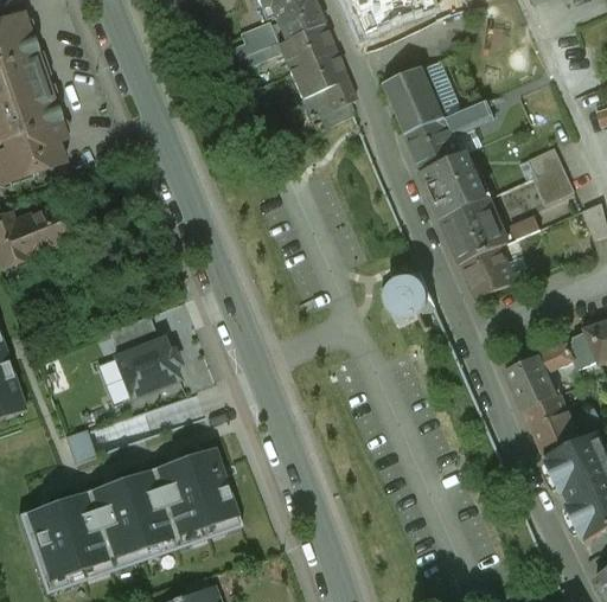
[(276,0),(268,4),(285,39),(321,23),(311,0),(276,0)]
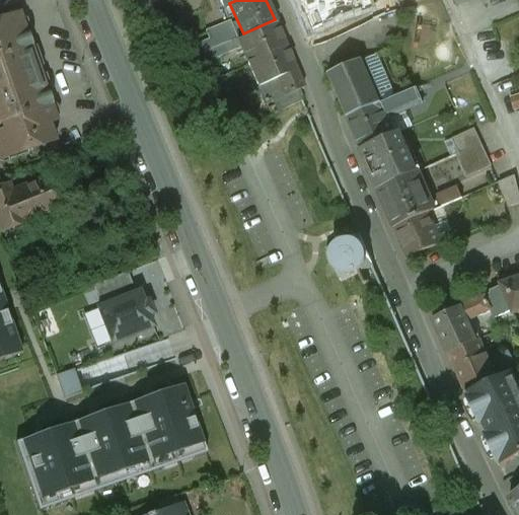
[(297,0),(310,31),(330,23),(335,34),(356,26),(350,13),(348,15),(341,0),(297,0)]
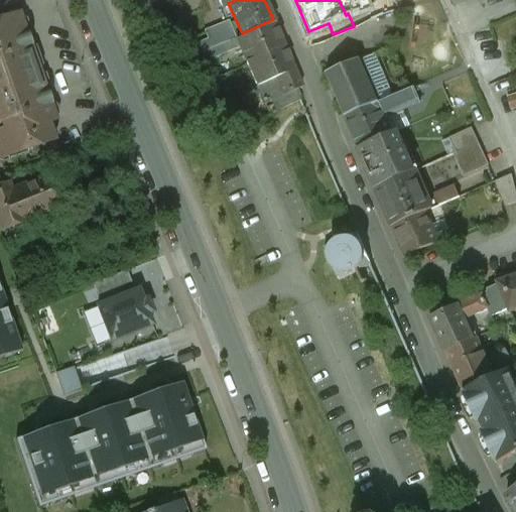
[(364,0),(371,18),(402,4),(401,0),(364,0)]
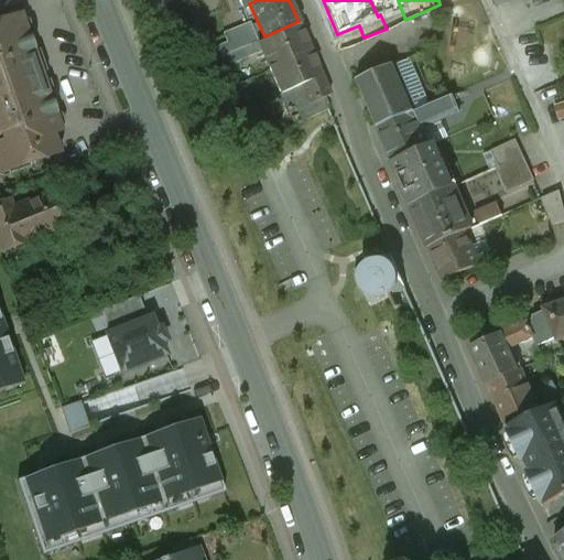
[(0,165),(3,168),(51,152),(55,142),(51,130),(56,119),(53,111),(56,110),(52,96),(49,97),(32,49),(35,47),(30,32),(26,33),(23,21),(12,14),(0,19),(0,165)]
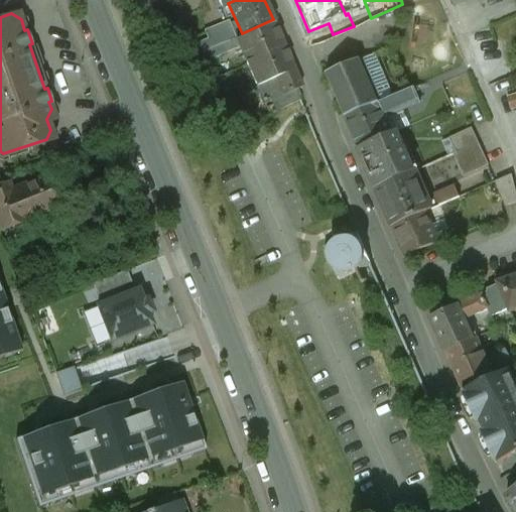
[(273,19),(242,33),(237,35),(240,44),(245,59),(283,42),(273,19)]
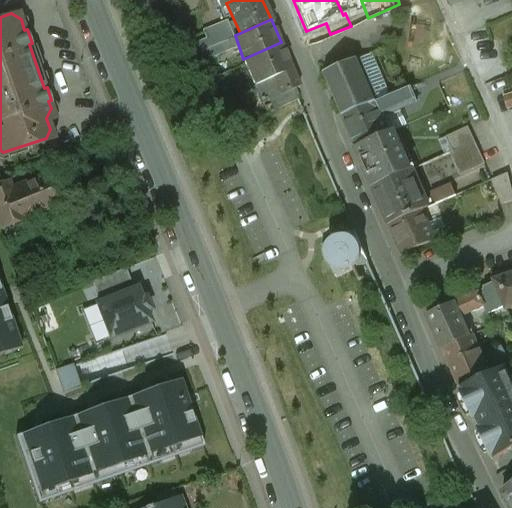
[(219,42),(235,35),(229,21),(214,27),(219,42)]
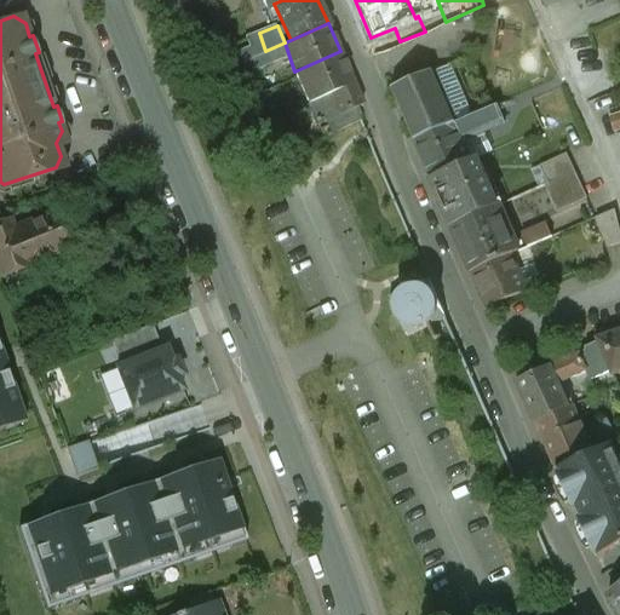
[(288,53),(285,42),(265,51),(251,57),(254,65),(288,53)]
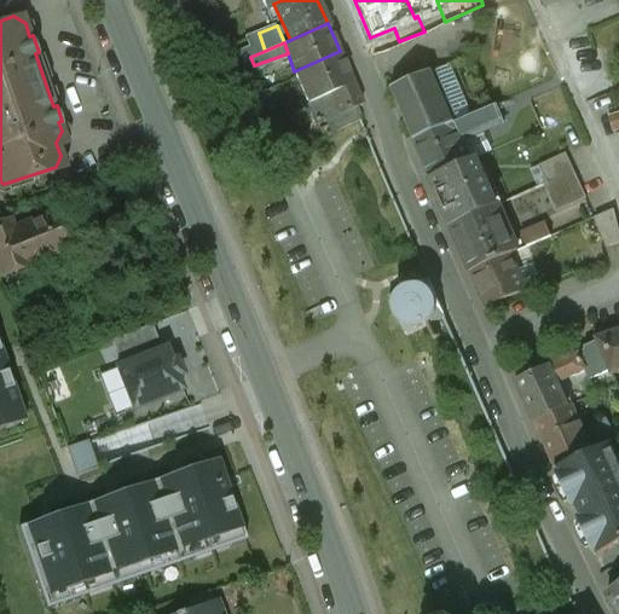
[(360,102),(340,51),(294,71),(316,120),(324,115),(325,117),(356,103),(360,102)]
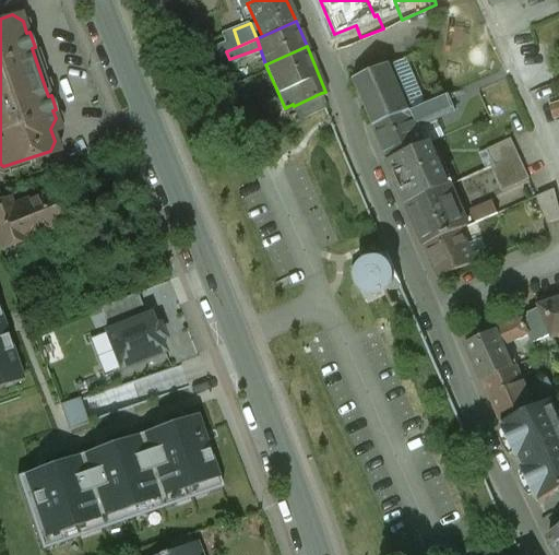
[(405,55),(353,77),(373,122),(409,108),(426,101),(405,55)]
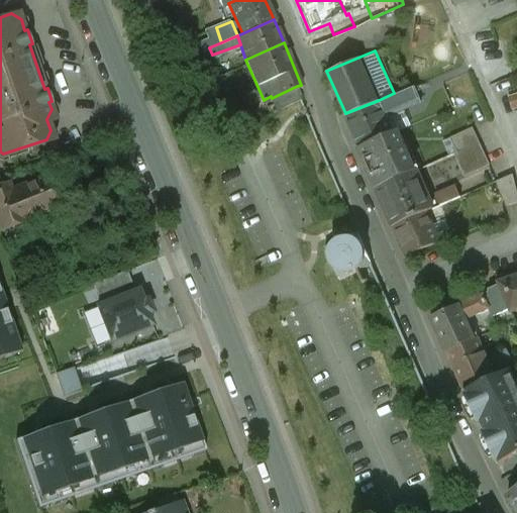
[(412,85),(394,93),(379,100),(384,113),(389,111),(390,114),(421,100),(414,85),(412,86),(412,85)]
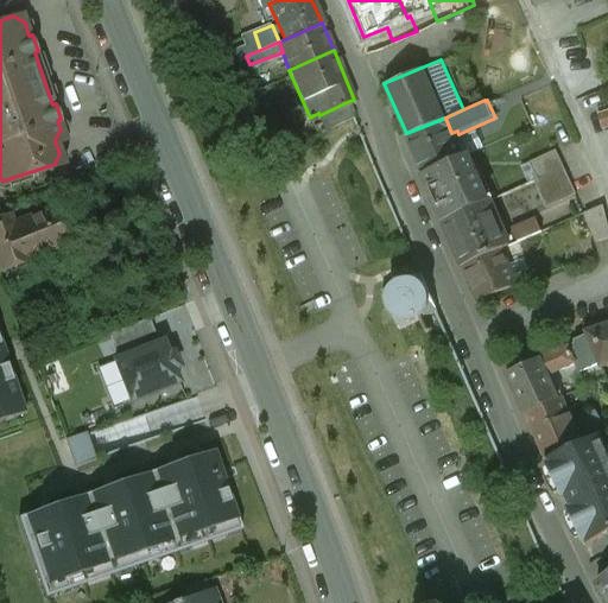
[(349,101),(320,115),(324,128),(355,114),(349,101)]
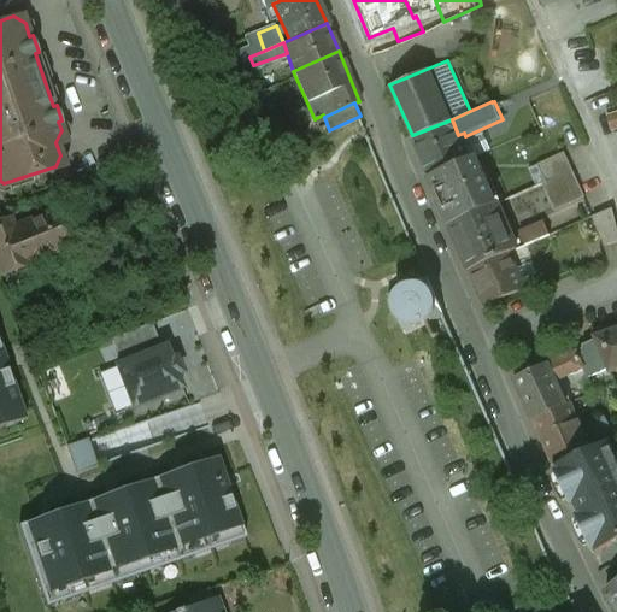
[(452,119),(412,135),(429,174),(468,156),(458,135),(452,119)]
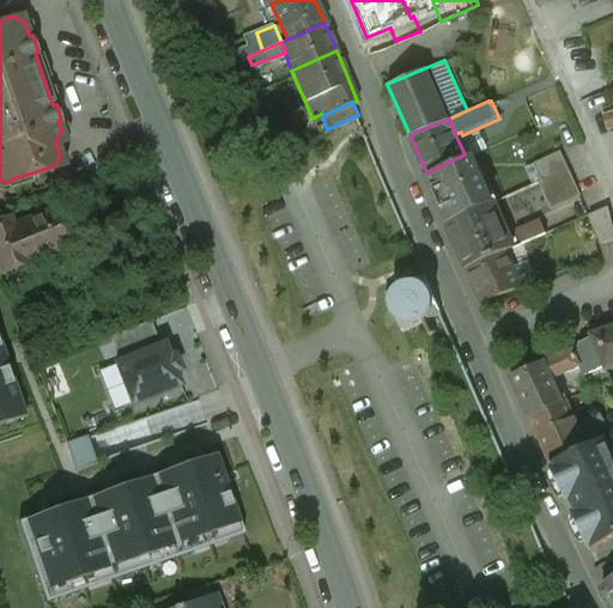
[(534,160),(542,177),(569,165),(562,149),(534,160)]
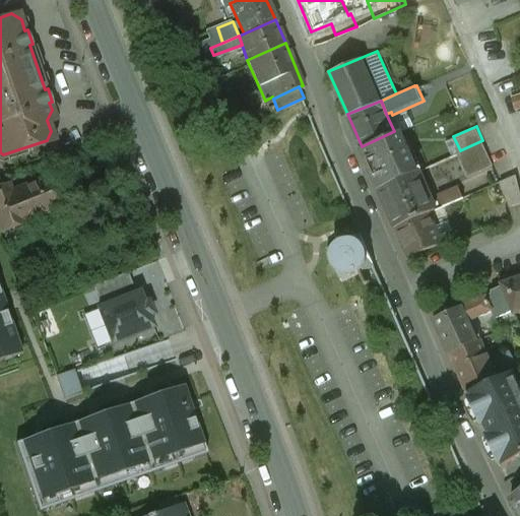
[(400,129),(394,131),(362,146),(378,188),(417,170),(400,129)]
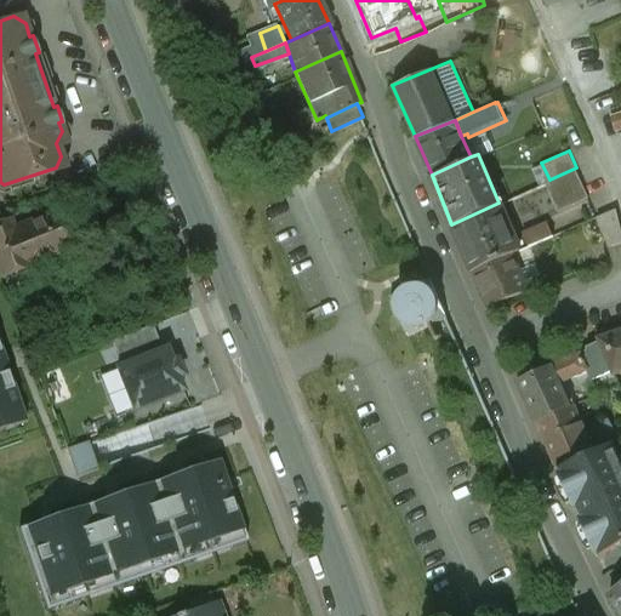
[(550,180),(546,181),(559,209),(590,195),(576,167),(550,180)]
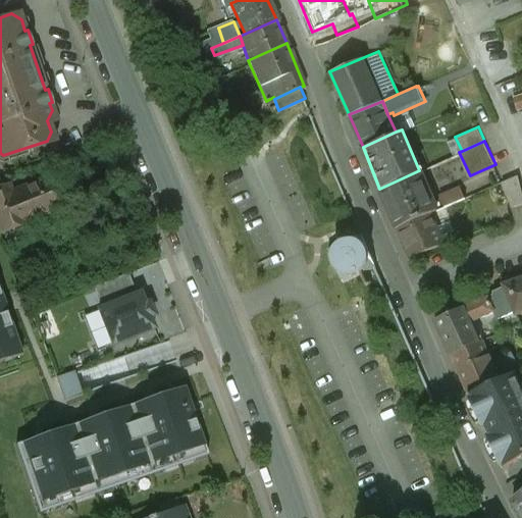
[(419,170),(379,189),(397,225),(430,211),(436,208),(419,170)]
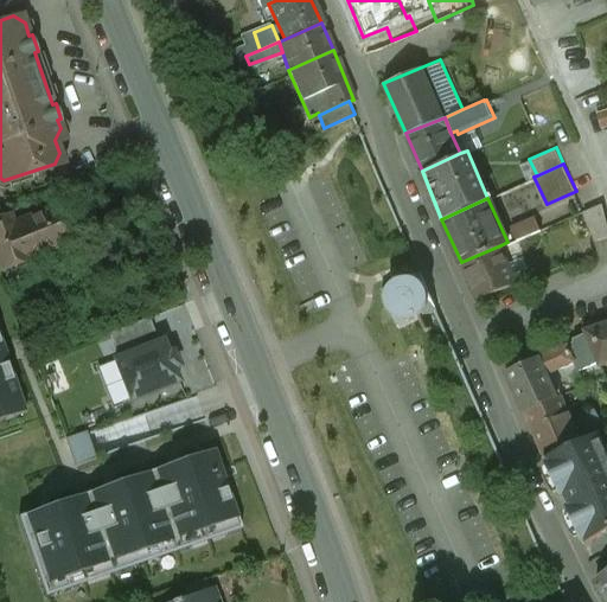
[(8,213),(0,216),(0,266),(27,256),(26,254),(70,236),(57,203),(12,222),(8,213)]
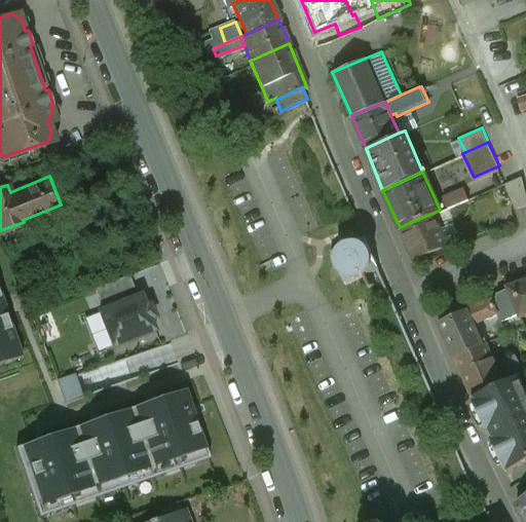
[(463,186),(442,195),(447,207),(468,197),(463,186)]
